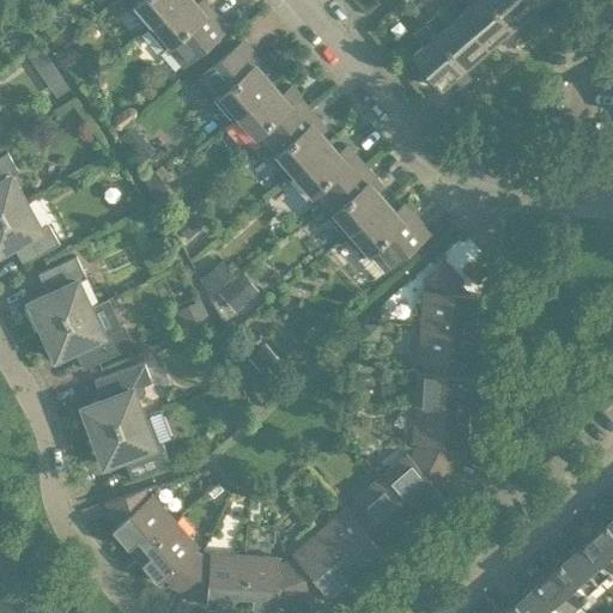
[(0,0),(0,13),(2,18),(13,10),(6,0),(0,0)]
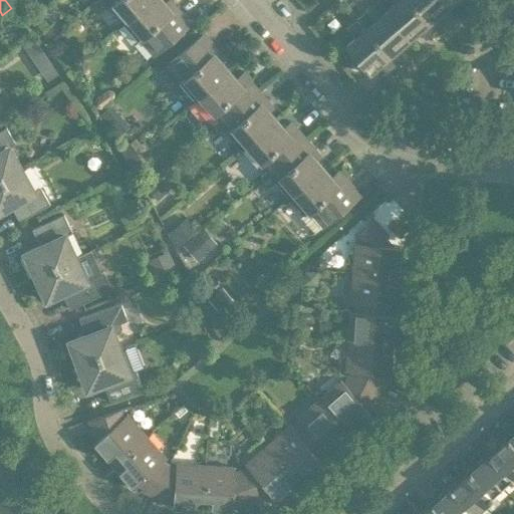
[(111,0),(113,2),(108,7),(122,24),(150,0),(111,0)]
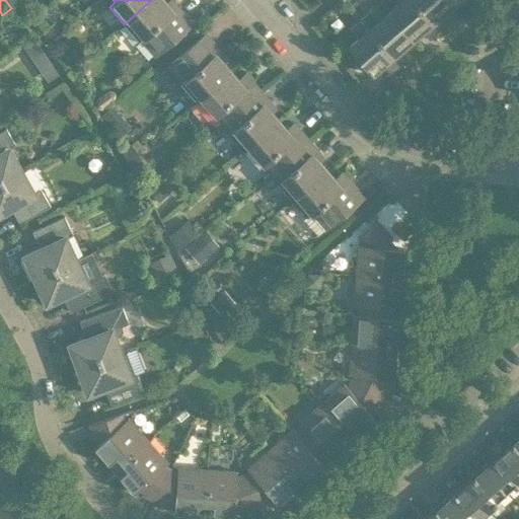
[(171,0),(169,0),(166,3),(163,0),(151,0),(124,24),(139,41),(142,39),(155,55),(192,23),(171,0)]
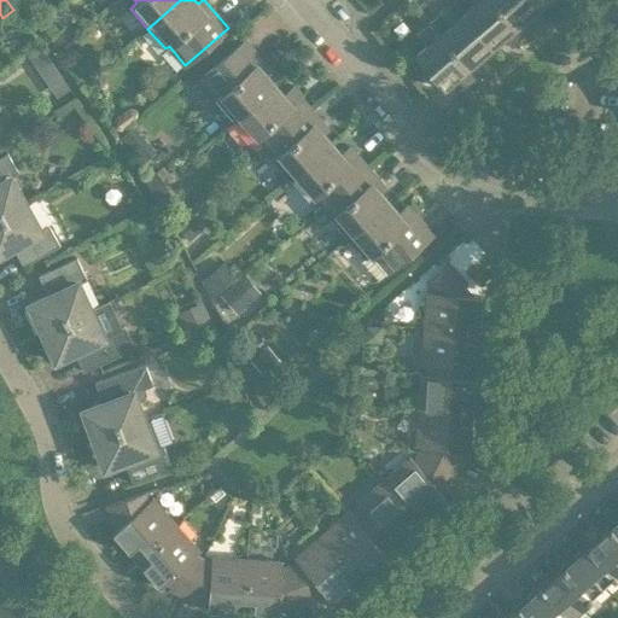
[(512,47),(524,36),(491,0),(470,0),(474,4),(464,13),(471,23),(493,47),(503,38),(512,47)]
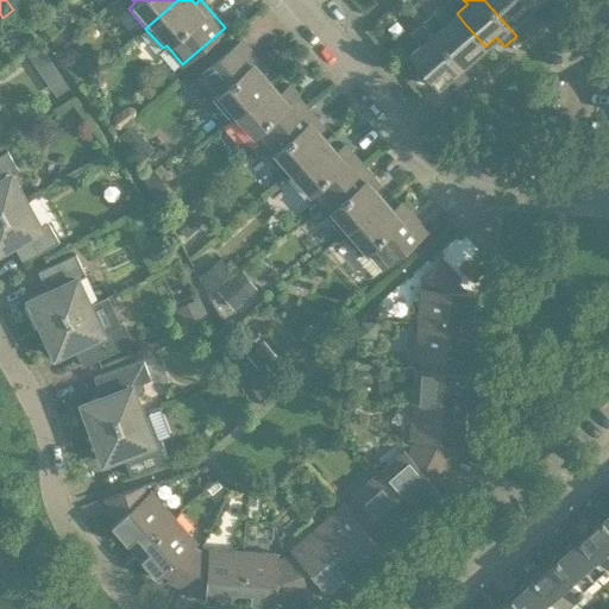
[(526,0),(484,0),(516,36),(528,26),(520,17),(532,6),(526,0)]
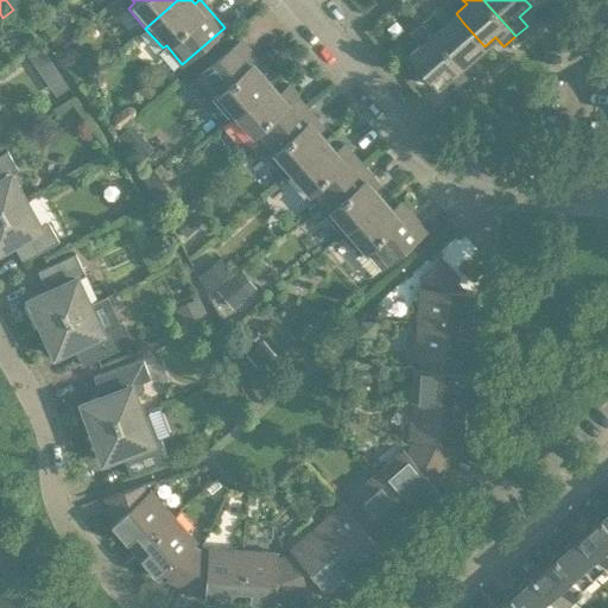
[(456,13),(445,23),(436,11),(423,23),(469,76),(481,67),(473,57),(485,46),(463,23),(456,13)]
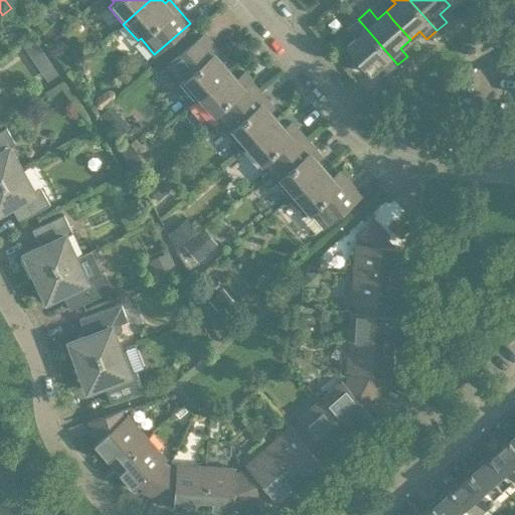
[(387,73),(397,64),(358,19),(347,27),(356,37),(346,45),(370,73),(380,65),(387,73)]
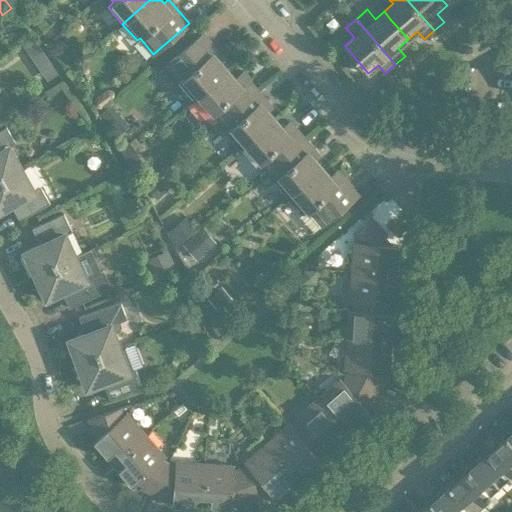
[(41,33),(46,39),(58,29),(52,23),(41,33)]
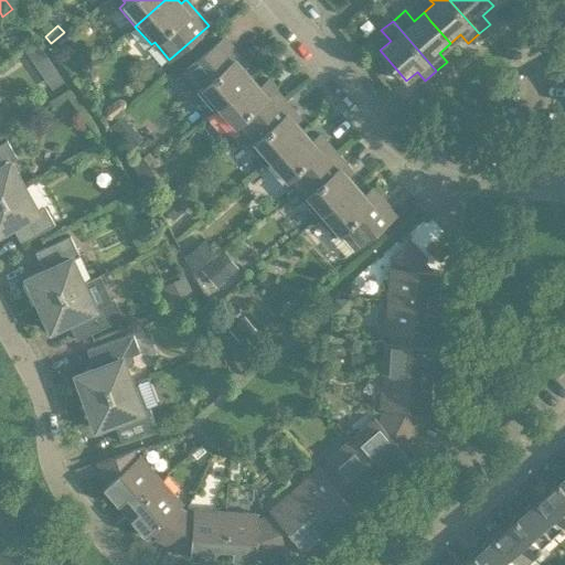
[(64,51),(77,39),(70,31),(56,42),(64,51)]
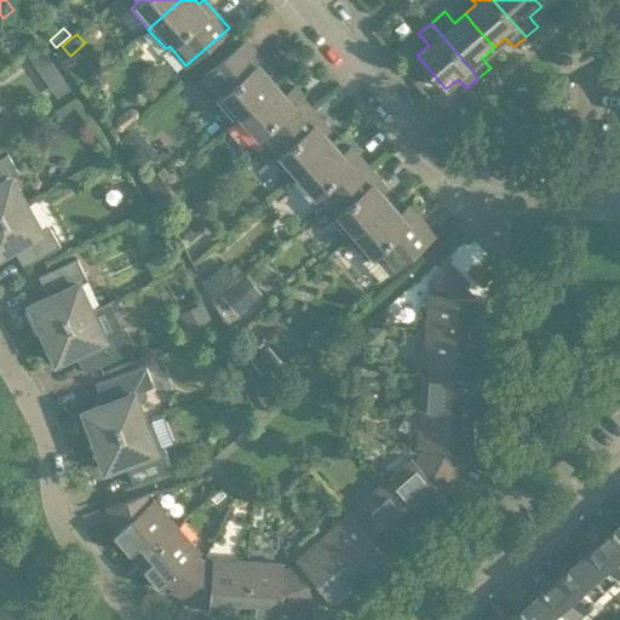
[(265,73),(271,68),(246,39),(201,78),(218,97),(214,99),(234,121),(276,85),(265,73)]
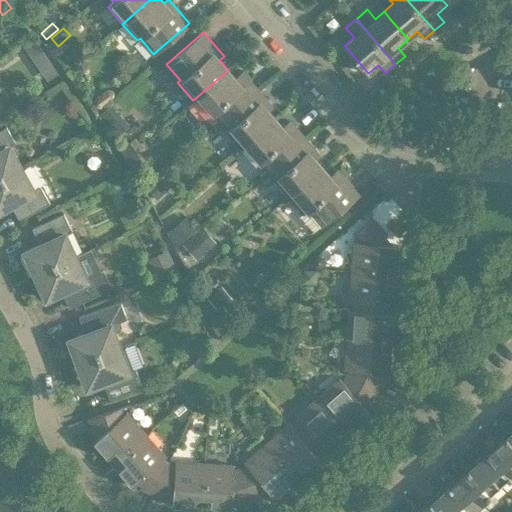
[(45,56),(33,39),(24,46),(35,63),(45,56)]
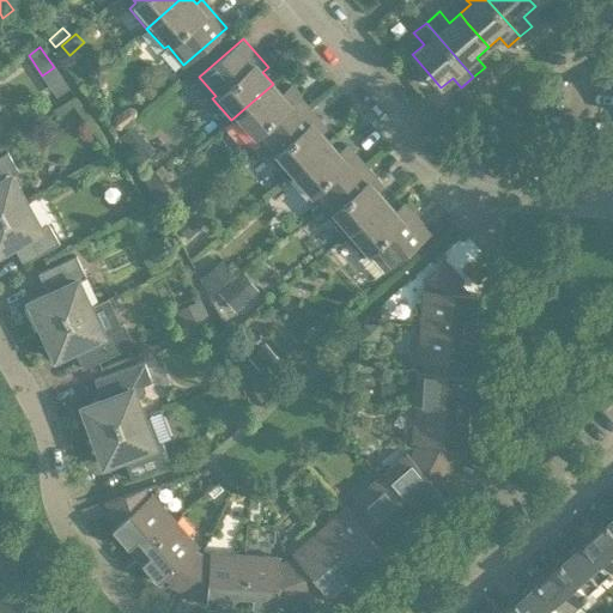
[(418,72),(408,59),(399,68),(410,80),(418,72)]
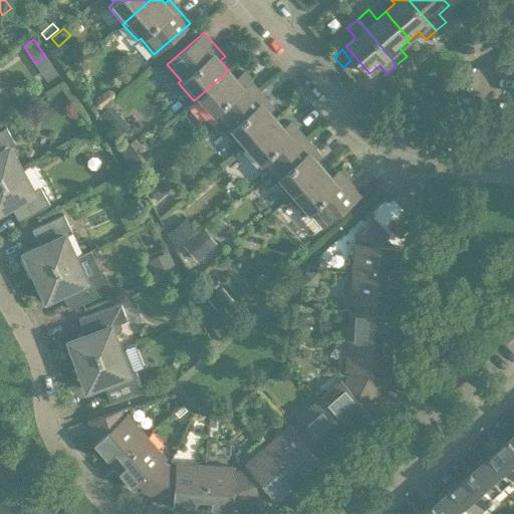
[(243,72),(236,78),(229,70),(194,100),(208,116),(213,112),(221,122),(258,90),(243,72)]
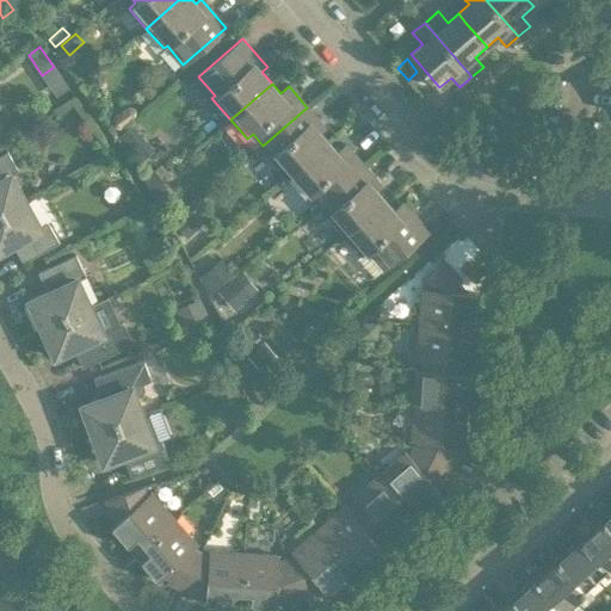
[(112,118),(111,125),(115,129),(121,130),(135,119),(135,112),(133,109),(125,107),(112,118)]
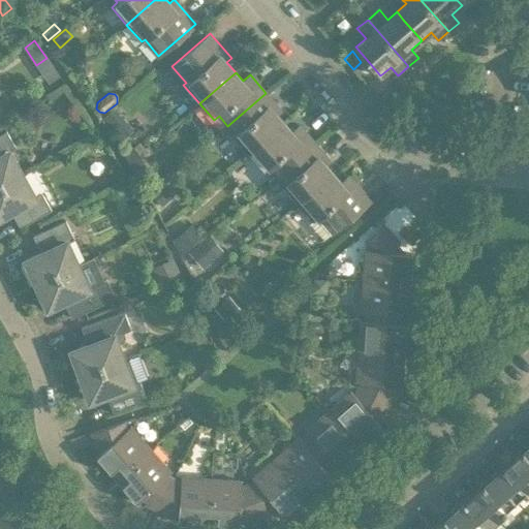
[(276,114),(281,110),(266,93),(227,126),(235,134),(232,135),(248,154),(283,123),(276,114)]
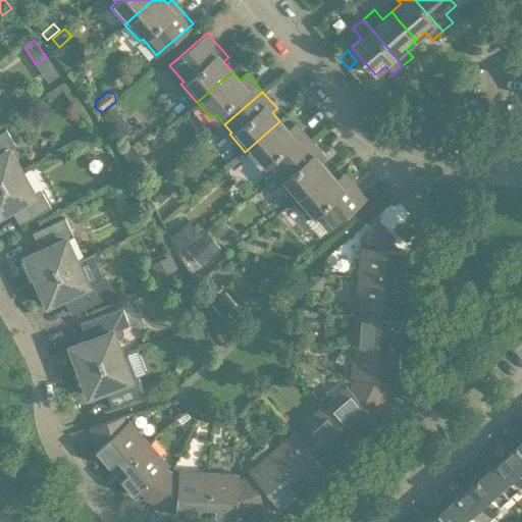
[(99,118),(107,127),(119,116),(112,107),(99,118)]
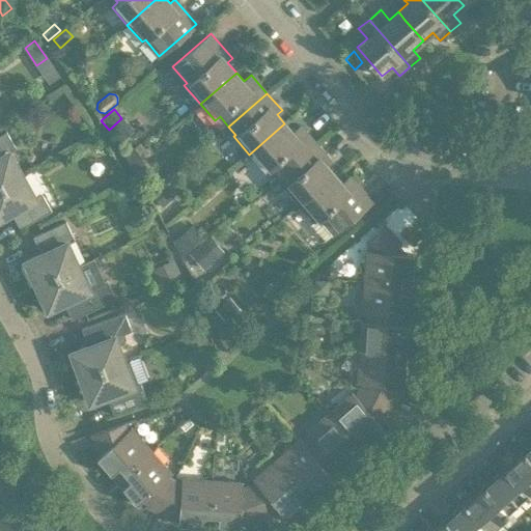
[(301,127),(294,133),(284,123),(249,155),(264,171),(270,167),(278,176),(315,143),(301,127)]
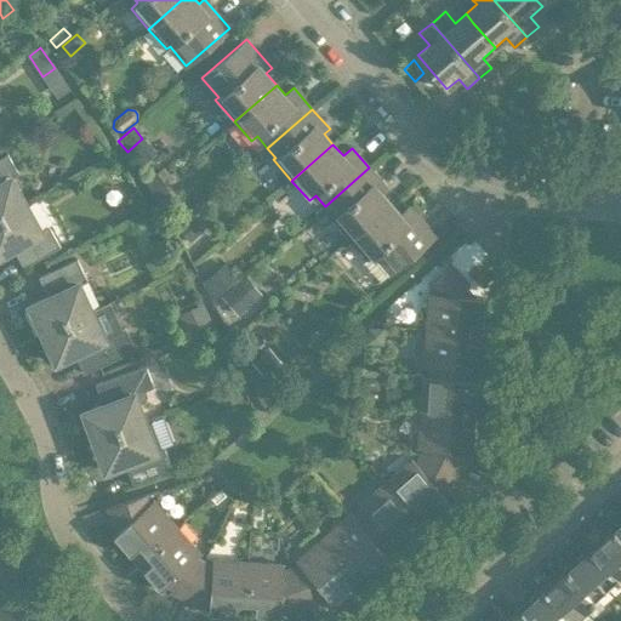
[(10,178),(18,174),(6,154),(0,157),(0,218),(26,205),(10,178)]
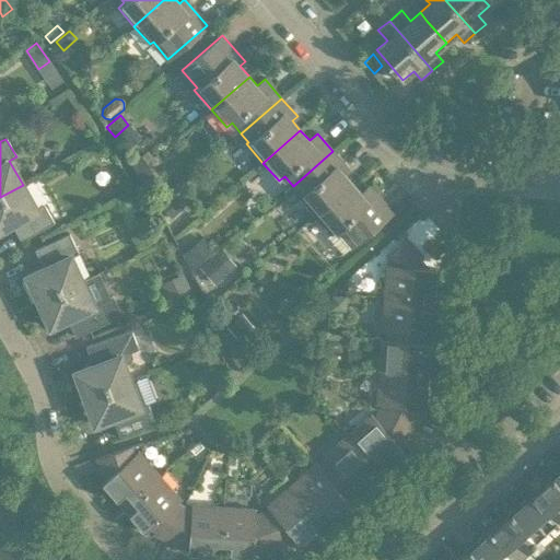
[(343,174),(349,170),(333,151),(293,186),(301,195),(298,197),(315,216),(352,184),(343,174)]
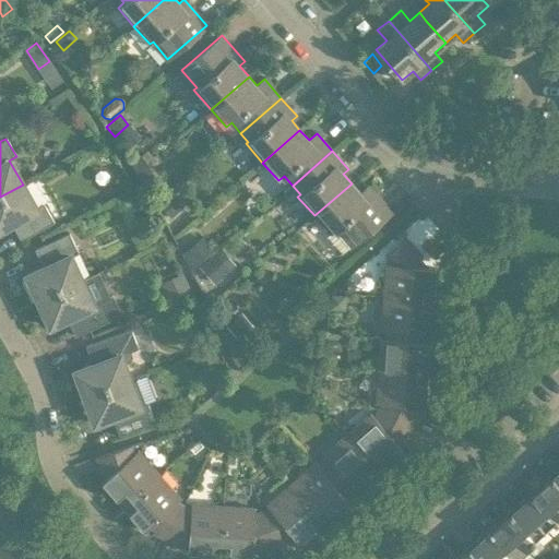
[(144,187),(155,180),(144,163),(134,169),(144,187)]
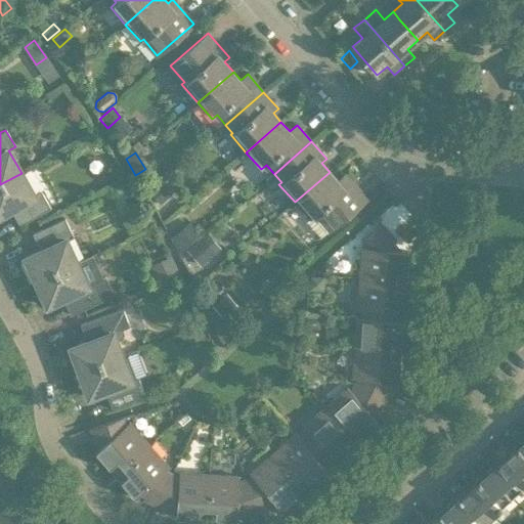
[(345,174),(337,181),(330,172),(295,202),(309,219),(314,215),(329,231),(365,199),(345,174)]
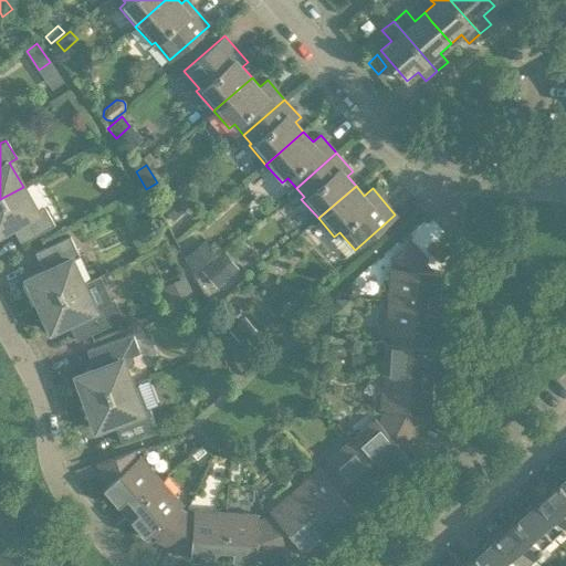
[(44,207),(37,210),(23,187),(0,199),(0,232),(11,227),(21,243),(54,224),(44,207)]
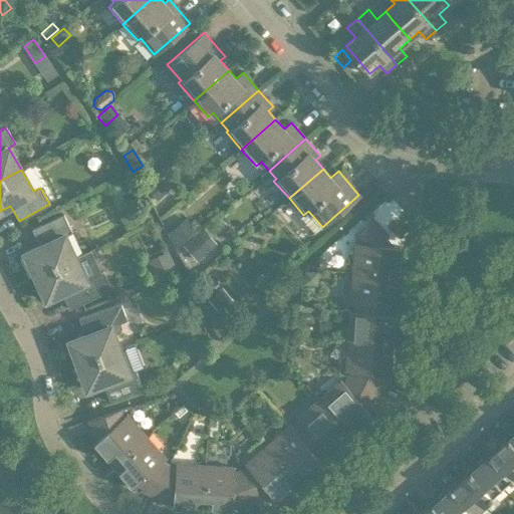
[(146,188),(156,200),(166,193),(155,180),(146,188)]
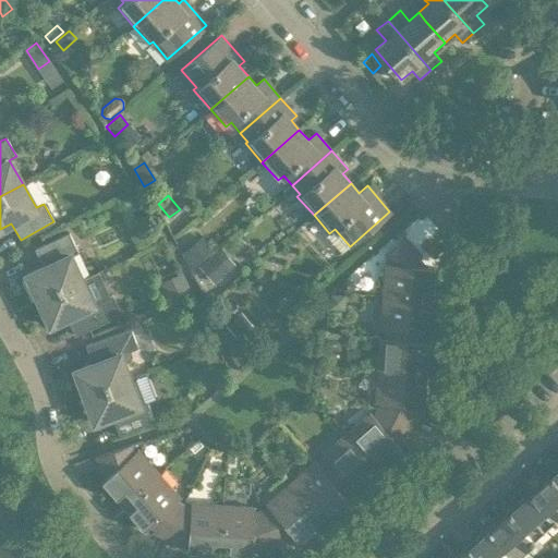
[(70,255),(77,252),(69,232),(34,249),(43,266),(25,275),(37,300),(82,279),(81,279),(70,255)]
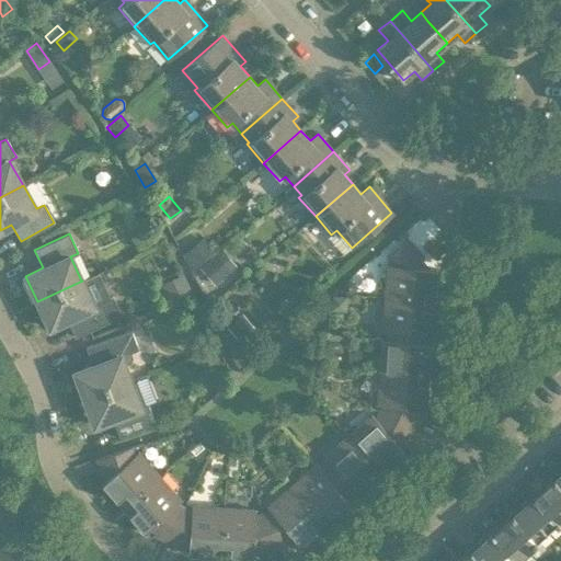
[(204,240),(187,254),(197,265),(214,251),(204,240)]
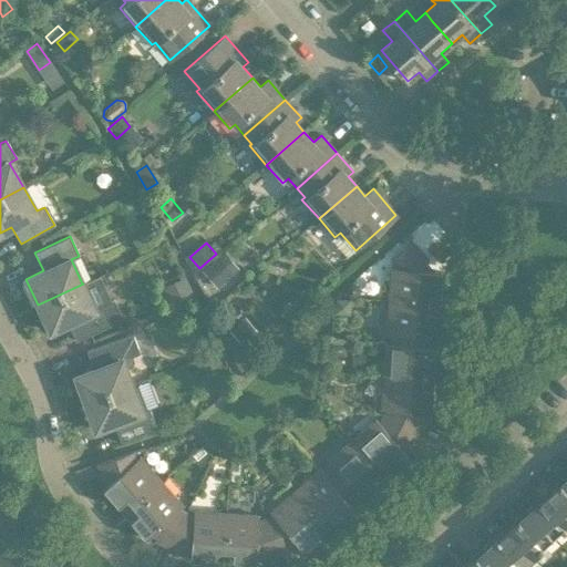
[(425,263),(428,260),(412,243),(391,260),(398,268),(390,268),(388,300),(437,303),(440,271),(432,271),(425,263)]
